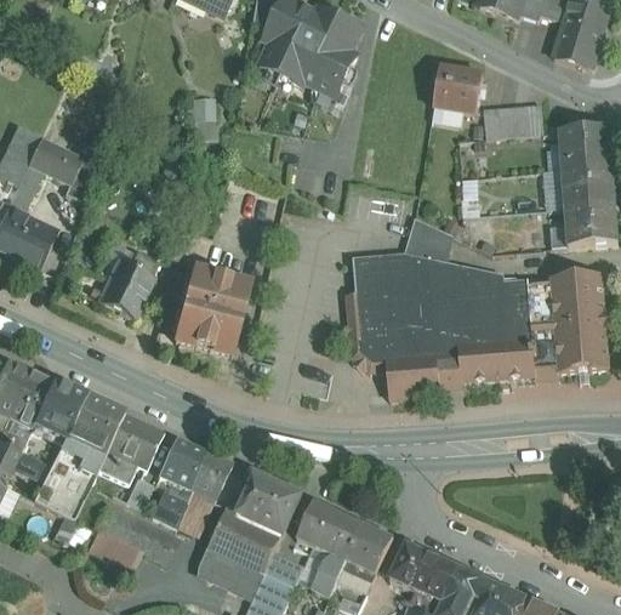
[(189,0),(223,16),(226,10),(233,7),(237,0),(189,0)]
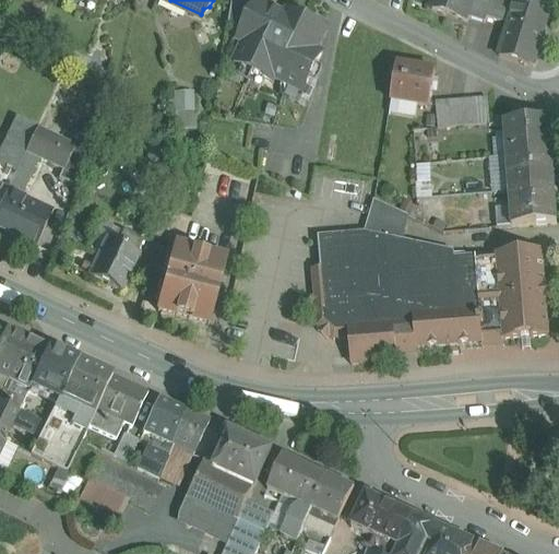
[(229,0),(227,19),(242,26),(256,0),(229,0)]
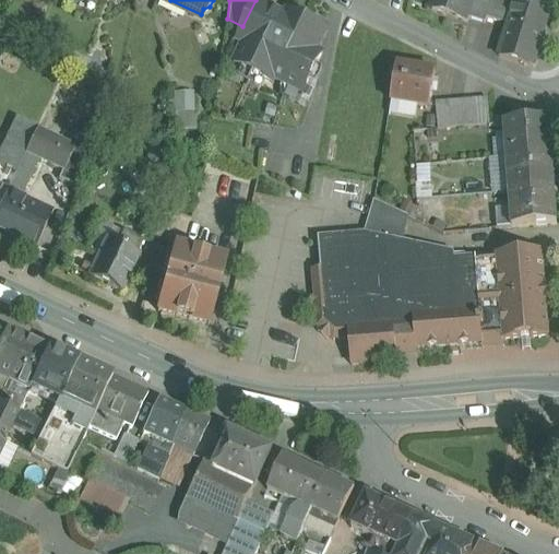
[(256,0),(242,26),(238,36),(244,38),(234,59),(273,78),(275,74),(302,87),(322,49),(317,46),(326,26),(302,14),(300,18),(262,0),(256,0)]
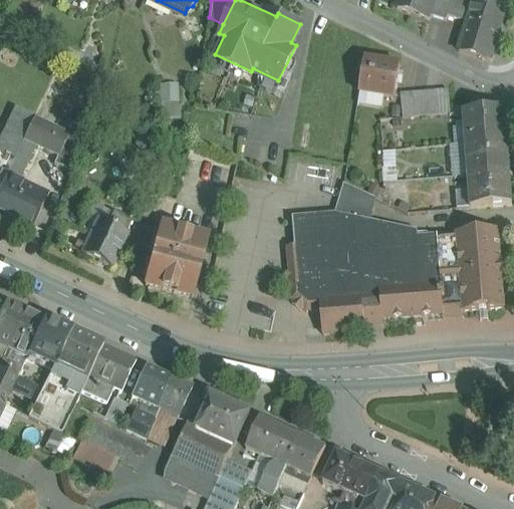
[(399,0),(398,5),(428,14),(432,0),(399,0)]
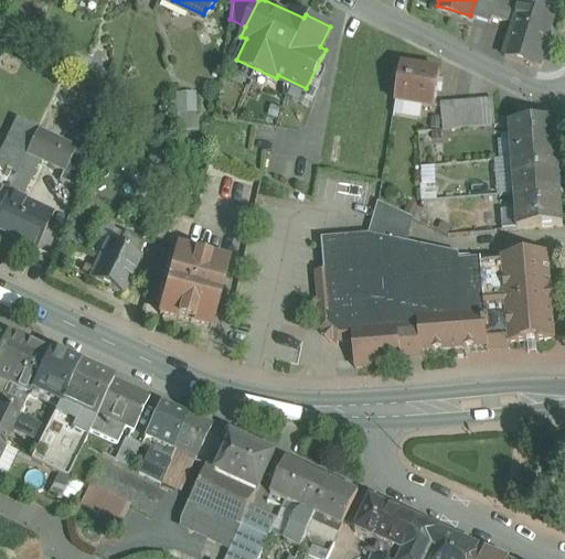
[(475,0),(471,13),(490,19),(492,14),(491,13),(496,0),(475,0)]
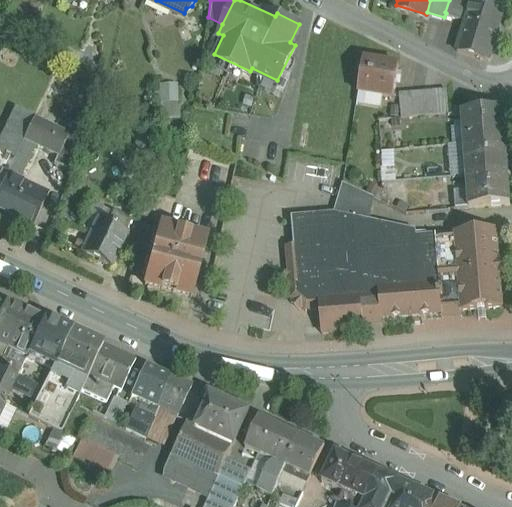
[(504,5),(487,0),(449,0),(445,12),(446,13),(466,19),(457,48),(488,57),(504,5)]
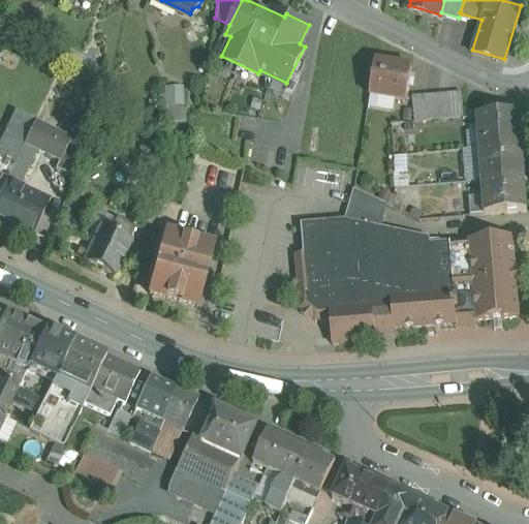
[(412,64),(376,58),(370,91),(407,97),(412,64)]
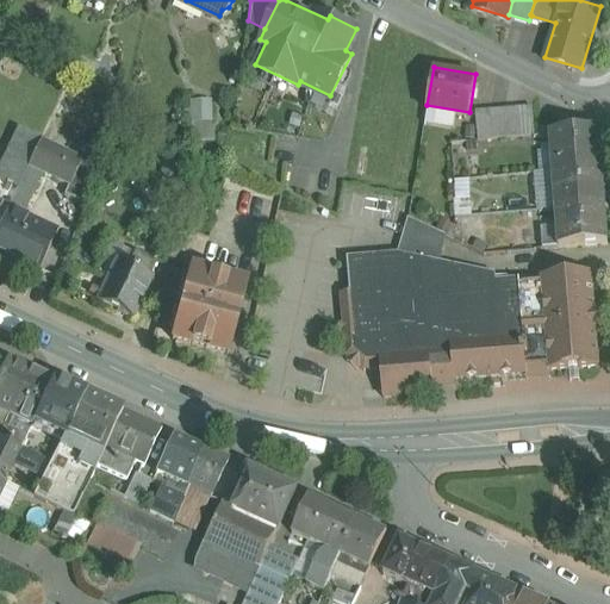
[(193,134),(211,134),(210,93),(192,94),(193,134)]
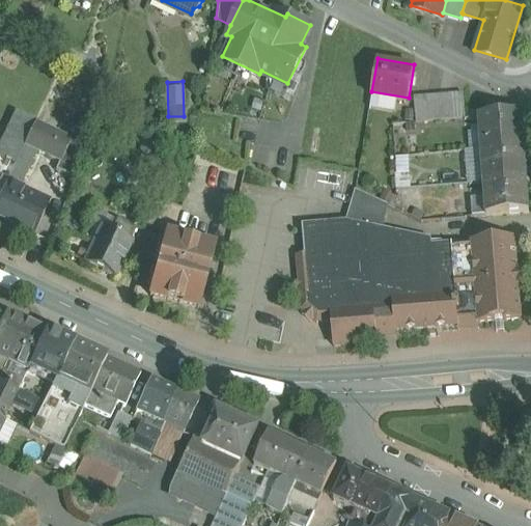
[(463,89),(450,90),(452,115),(465,114),(463,89)]
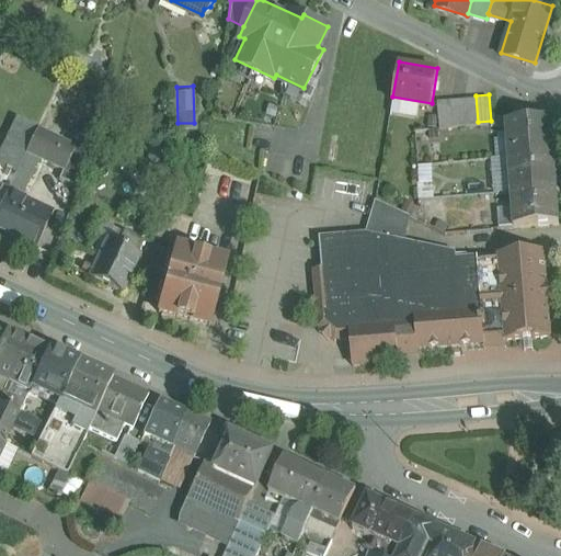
[(476,95),(462,97),(465,123),(478,122),(476,95)]
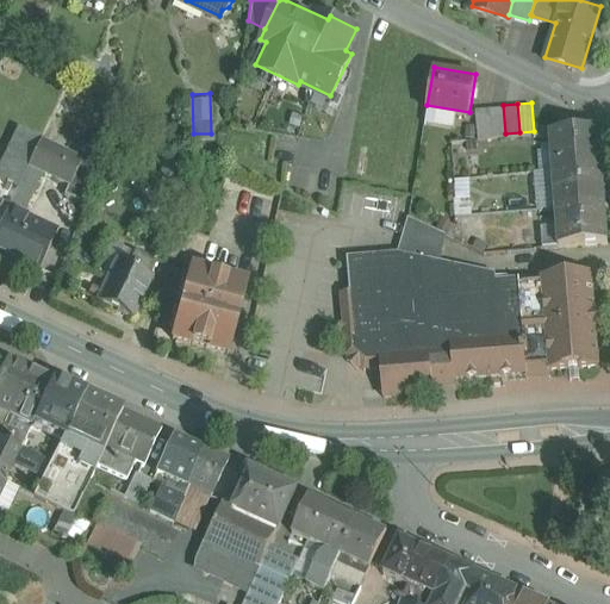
[(503,105),(490,106),(491,135),(505,134),(503,105)]
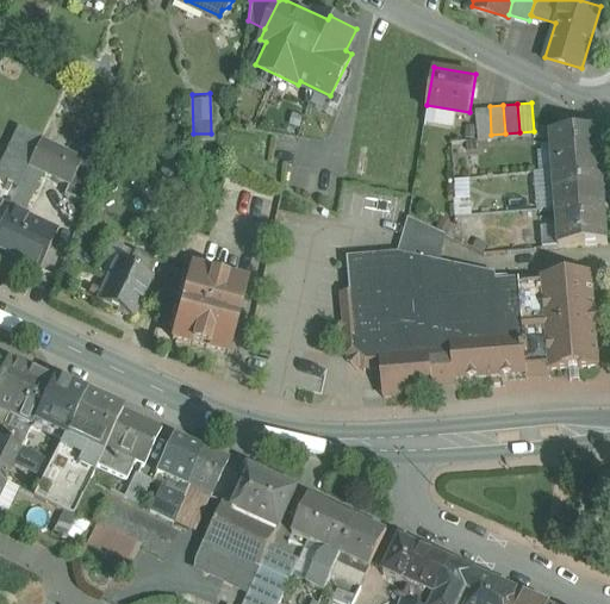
[(490,106),(475,107),(477,136),(491,135),(490,106)]
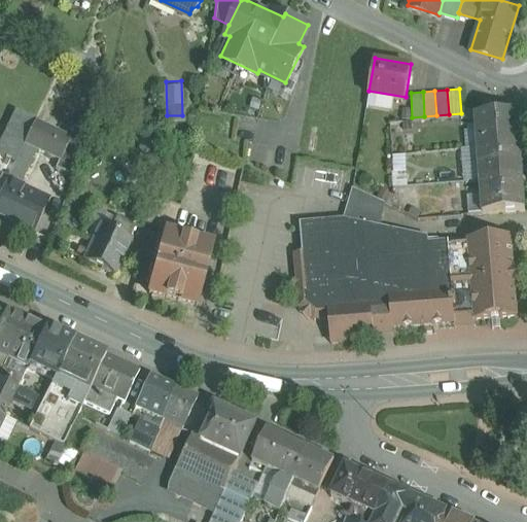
[(0,140),(0,174),(7,177),(25,139),(35,118),(36,116),(15,106),(0,140)]
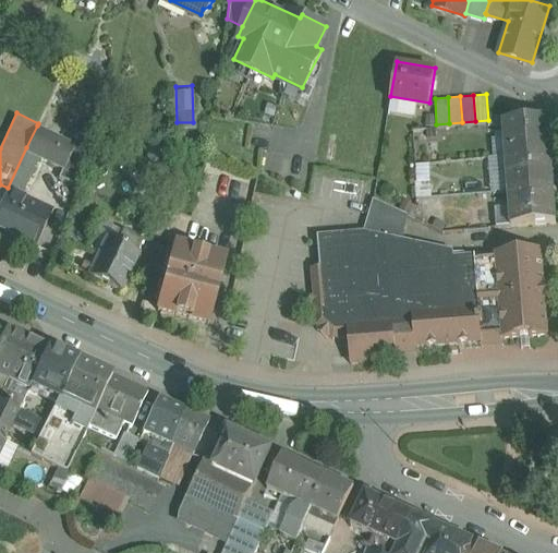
[(546,115),(504,119),(505,134),(510,134),(511,152),(511,153),(548,149),(546,115)]
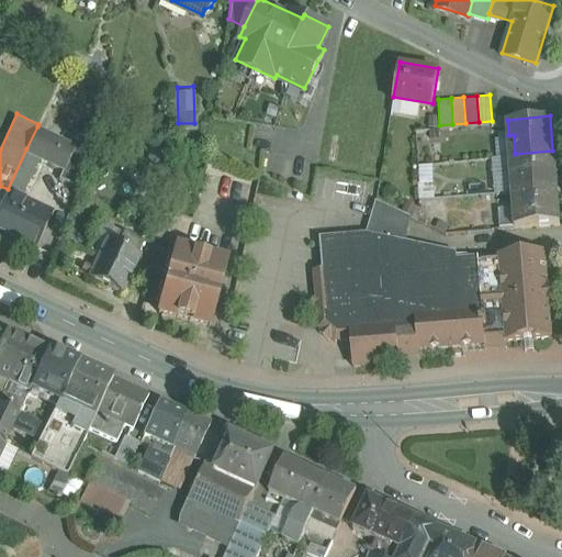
[(154,125),(143,122),(139,132),(149,137),(154,125)]
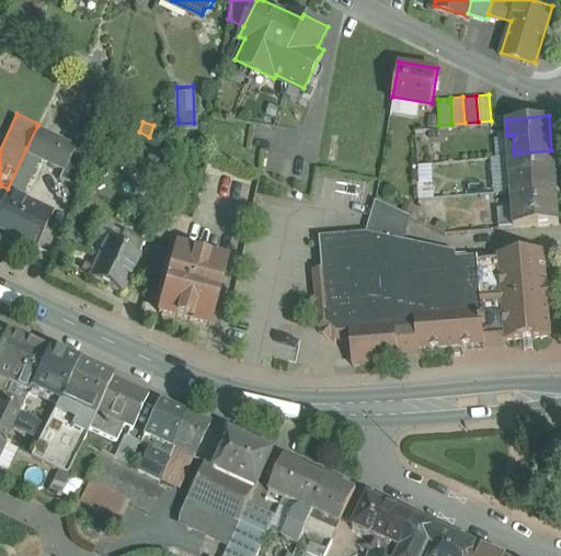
[(73,145),(37,126),(26,148),(38,155),(38,156),(61,167),(63,166),(64,167),(75,146),(72,145),(73,145)]
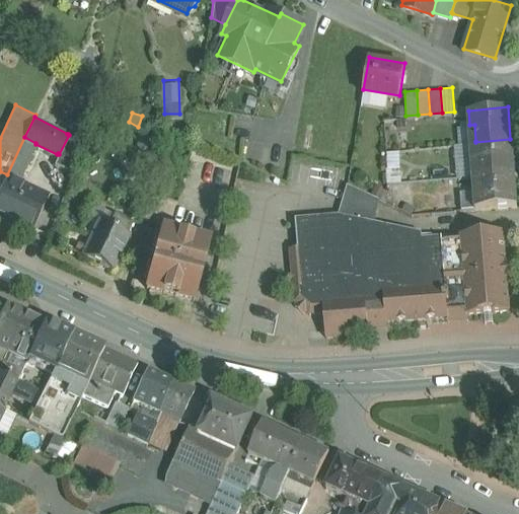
[(69,135),(59,154),(58,153),(57,154),(54,163),(71,170),(87,128),(73,122),(68,134),(67,134),(69,135)]
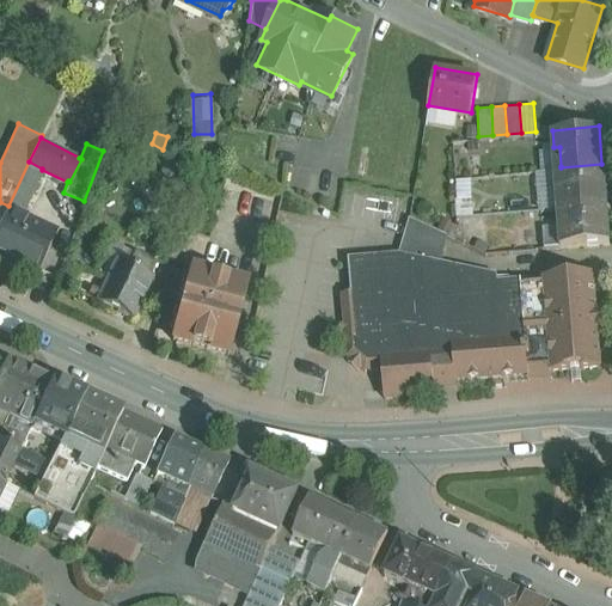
[(29,161),(8,206),(22,213),(42,170),(42,169),(29,161)]
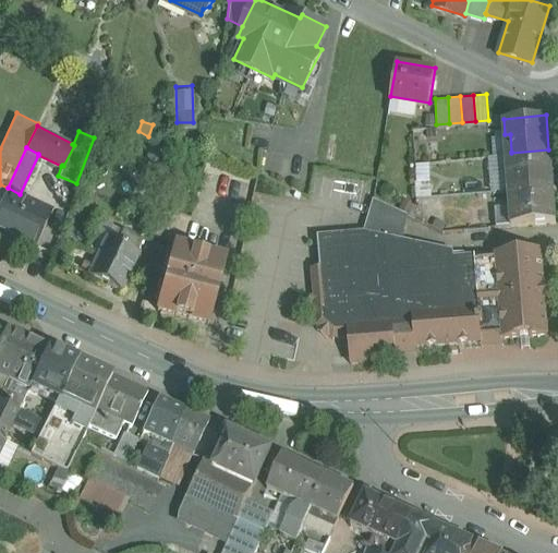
[(548,149),(511,153),(511,152),(506,153),(508,169),(512,169),(513,185),(514,187),(552,183),(548,149)]
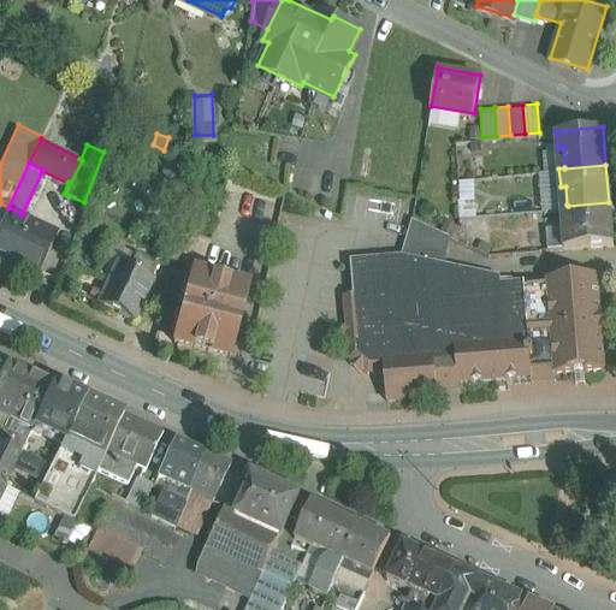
[(609,202),(568,206),(567,205),(562,206),(563,219),(545,220),(548,248),(612,242),(609,202)]
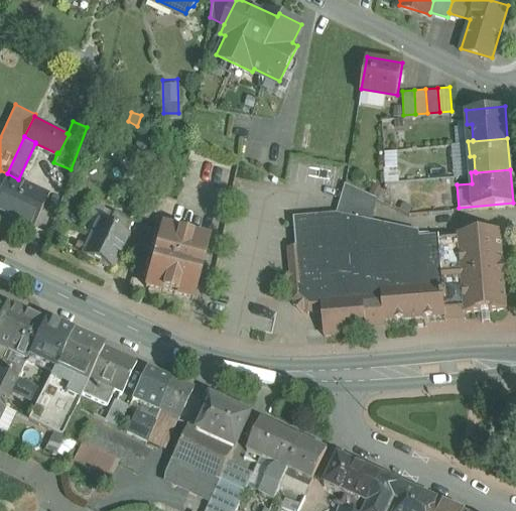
[(18,179),(7,173),(0,188),(0,212),(31,227),(47,193),(18,179)]
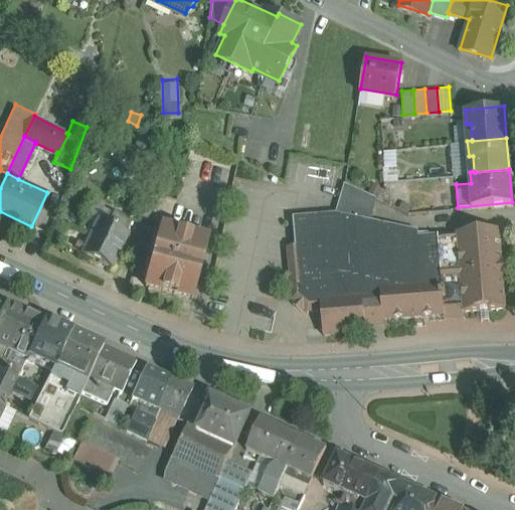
[(376,195),(345,181),(336,211),(371,218),(376,195)]
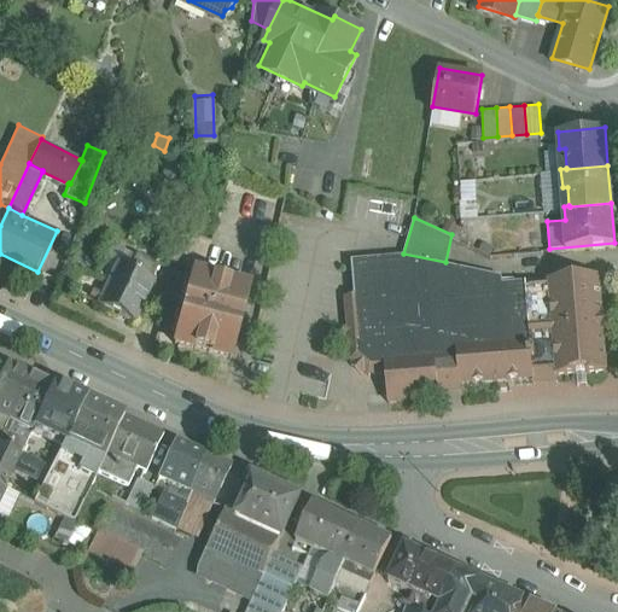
[(190,229),(174,223),(172,231),(187,235),(190,229)]
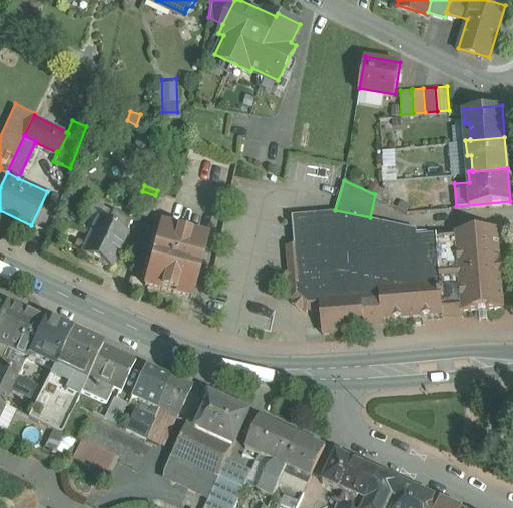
[(106,219),(97,215),(81,247),(111,264),(128,230),(124,228),(130,217),(112,208),(106,219)]
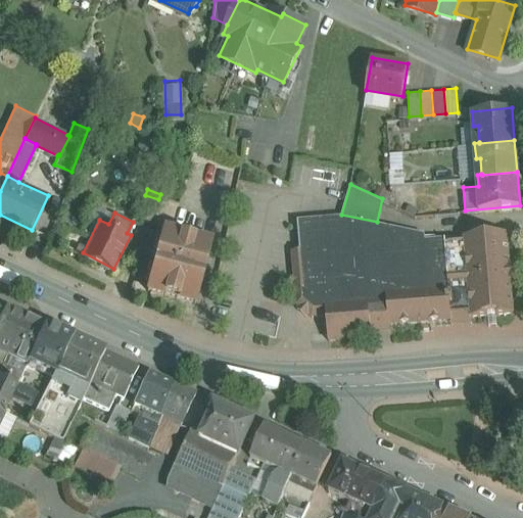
[(377,222),(341,215),(297,218),(300,248),(293,249),(297,301),(312,314),(326,313),(328,337),(372,334),(371,324),(452,317),(450,315),(444,238),(444,237),(424,239),(424,232),(377,222)]
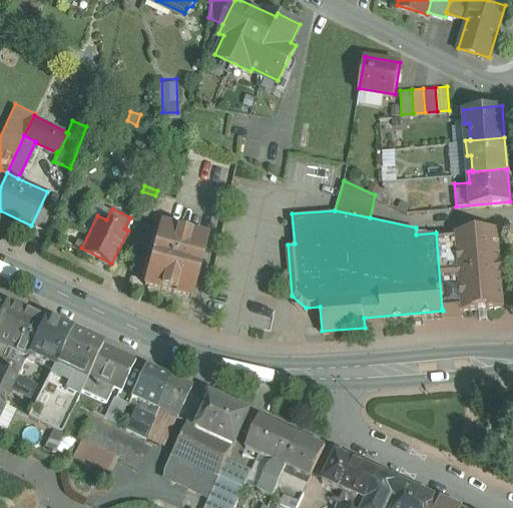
[(206,235),(159,223),(144,282),(191,295),(206,235)]
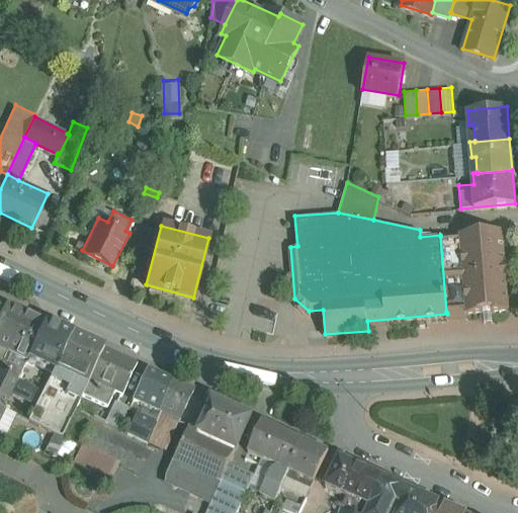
[(502,230),(459,233),(459,234),(440,236),(446,312),(466,311),(466,313),(484,311),(485,320),(493,320),(492,311),(509,309),(502,230)]
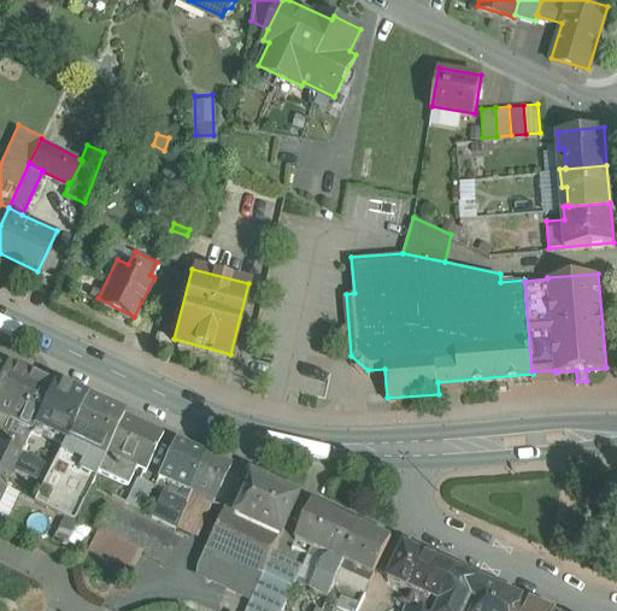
[(31,368),(9,358),(0,375),(0,421),(4,415),(7,416),(31,368)]
